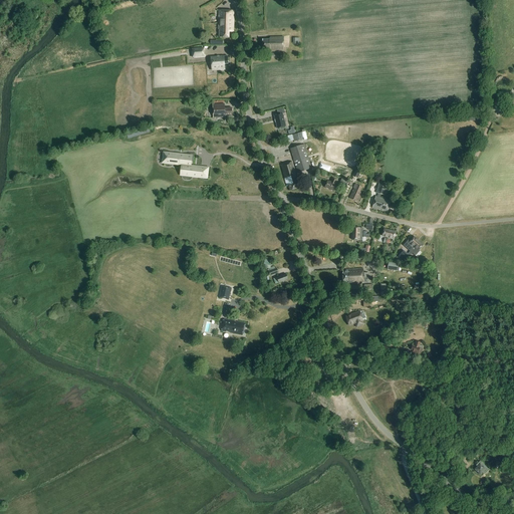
[(234,11),(219,11),(218,31),(219,31),(219,38),(229,38),(229,32),(233,32),(234,11)]
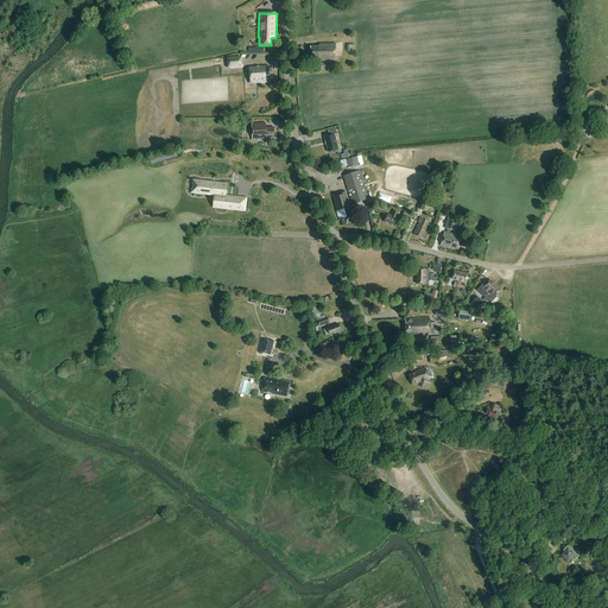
[(336,61),(335,44),(320,44),(318,46),(310,48),(311,59),(318,59),(318,62),(336,61)]
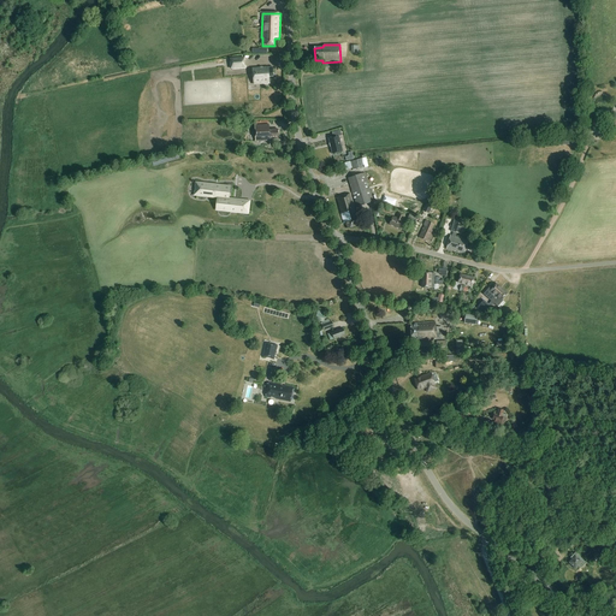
[(231,69),(246,67),(244,58),(230,59),(231,69)]
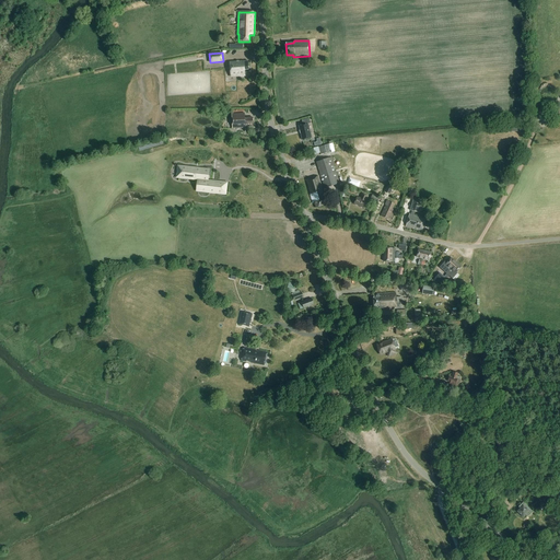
[(248,70),(248,61),(230,63),(231,77),(245,76),(244,70),(248,70)]
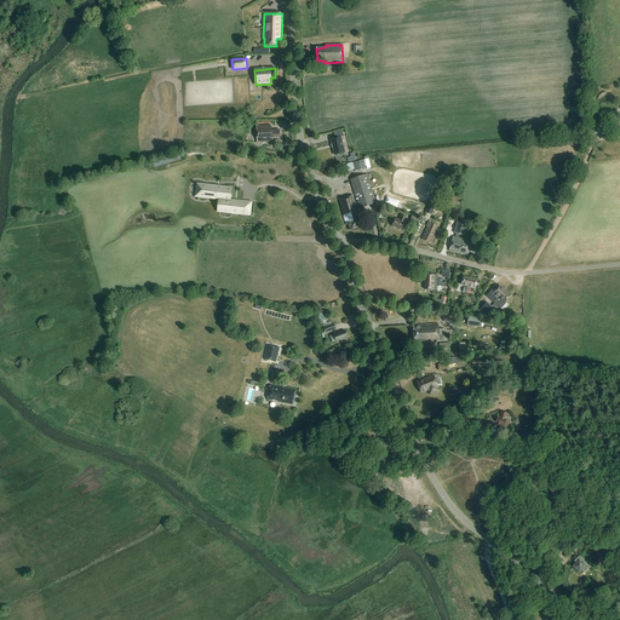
[(600,120),(596,126),(606,130),(609,125),(600,120)]
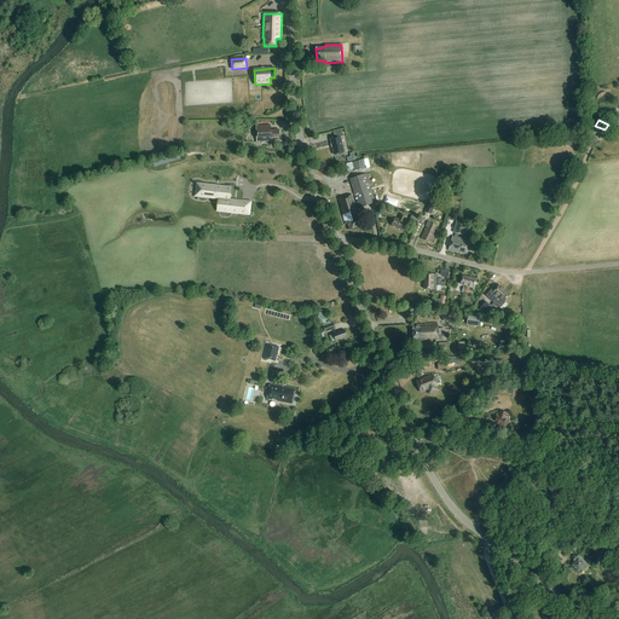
[(271,131),(271,126),(256,127),(256,143),(271,142),(271,146),(275,146),(275,140),(279,140),(279,131),(271,131)]
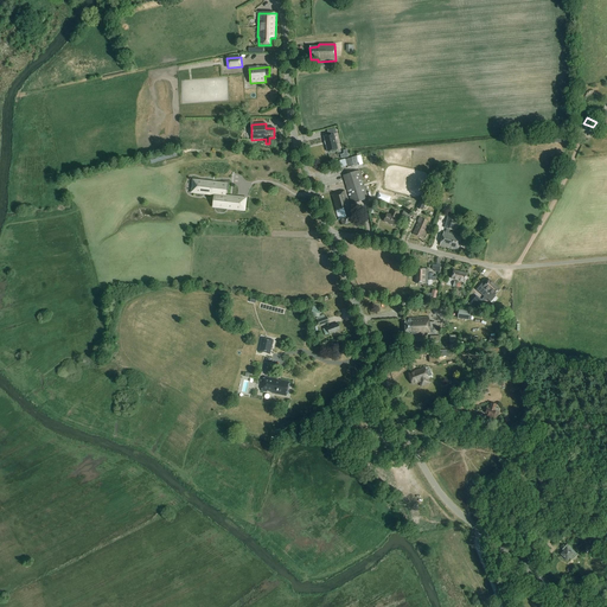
[(337,134),(336,129),(327,132),(328,136),(324,138),(328,152),(337,149),(338,149),(337,144),(336,144),(333,135),(337,134)]
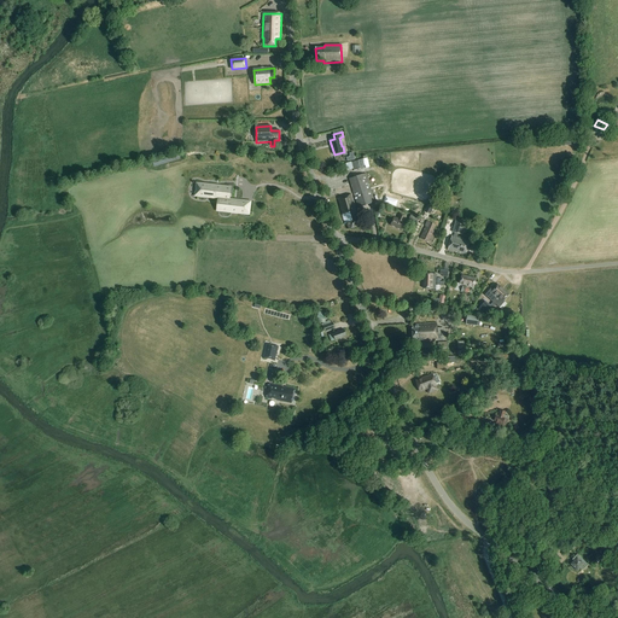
[(367,173),(350,178),(359,208),(375,203),(367,173)]
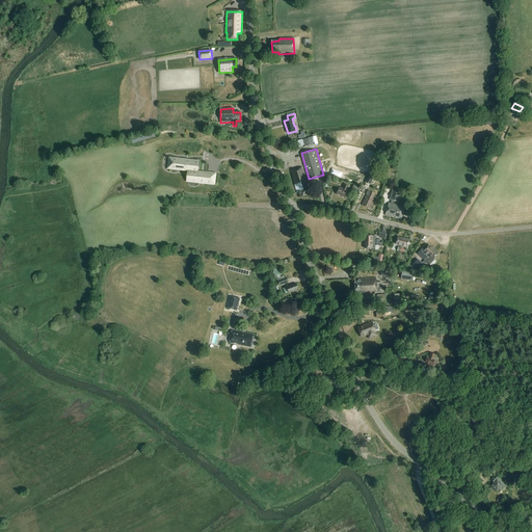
[(187,171),(186,182),(214,185),(216,174),(197,171),(198,161),(168,157),(166,169),(187,171)]
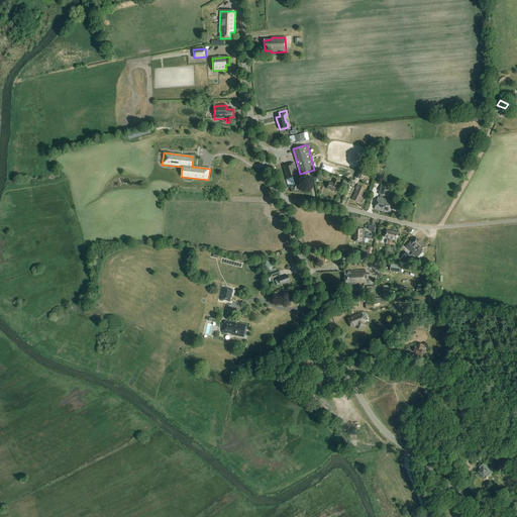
[(287,159),(285,159),(286,163),(288,163),(289,166),(287,166),(288,170),(297,167),(296,163),(294,164),(291,153),(286,154),(287,159)]
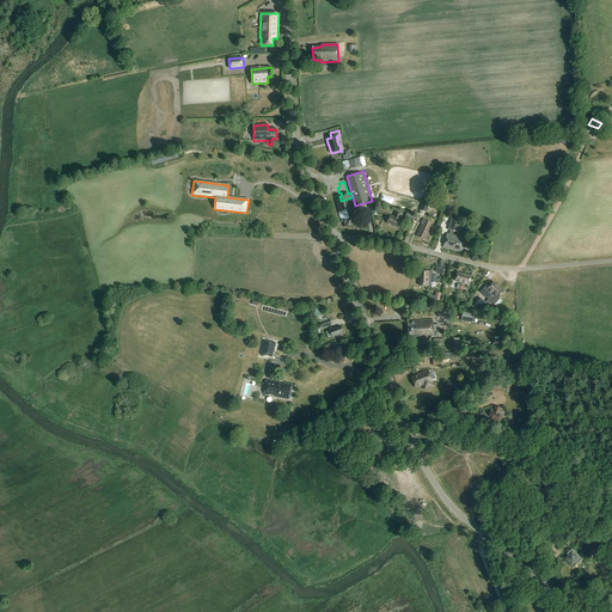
[(352,197),(341,201),(343,209),(346,208),(347,213),(354,210),(350,202),(353,202),(352,197)]
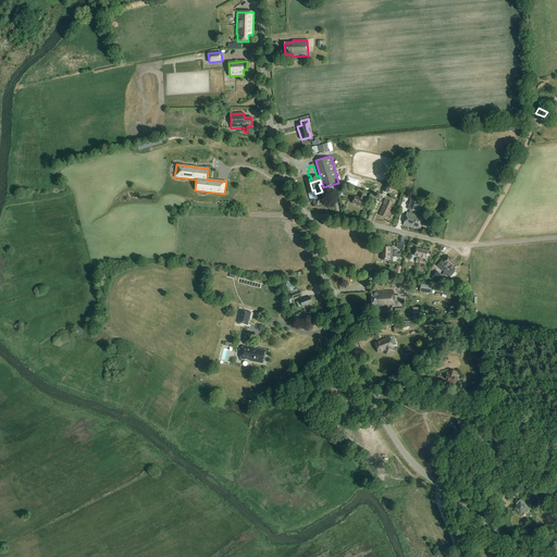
[(367,195),(361,193),(359,197),(357,197),(355,197),(353,202),(362,208),(366,199),(364,199),(367,195)]
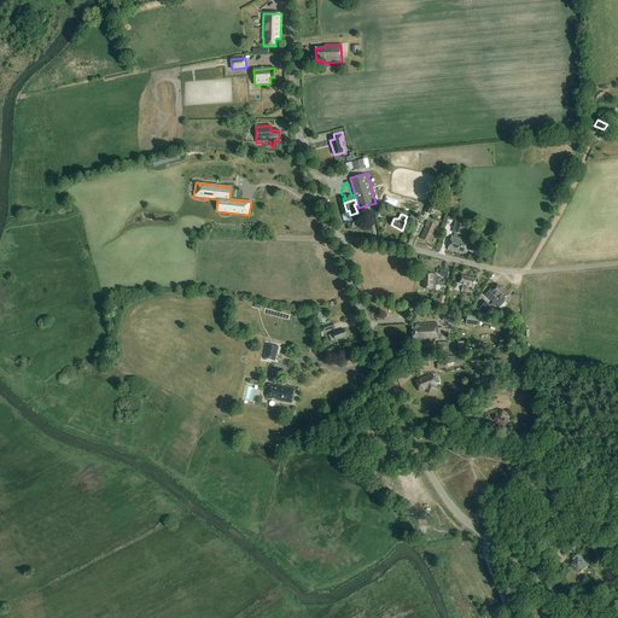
[(455,233),(454,238),(452,237),(448,250),(456,252),(460,252),(460,254),(466,255),(470,242),(456,238),(458,234),(462,235),(466,222),(456,220),(453,232),(455,233)]
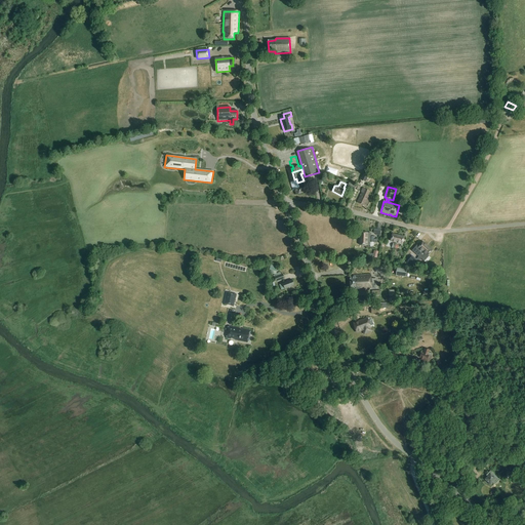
[(370,192),(363,189),(361,192),(362,193),(357,203),(366,207),(369,201),(366,200),(370,192)]
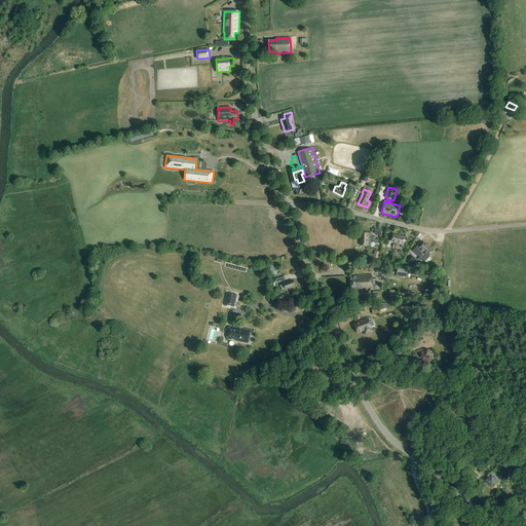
[(416,255),(419,257),(420,256),(428,247),(423,242),(419,248),(421,250),(416,255)]
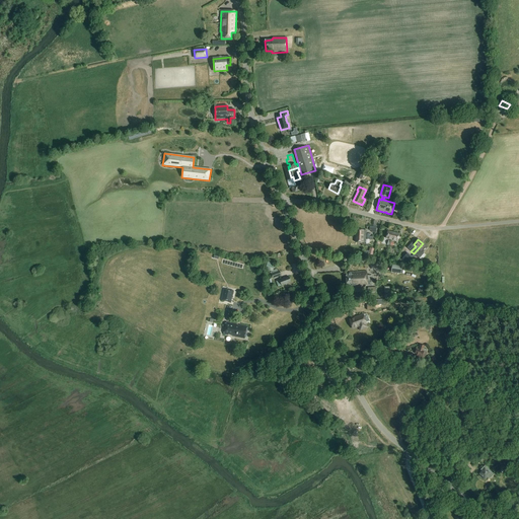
[(415,252),(414,253),(419,258),(424,253),(423,252),(427,247),(423,243),(415,252)]
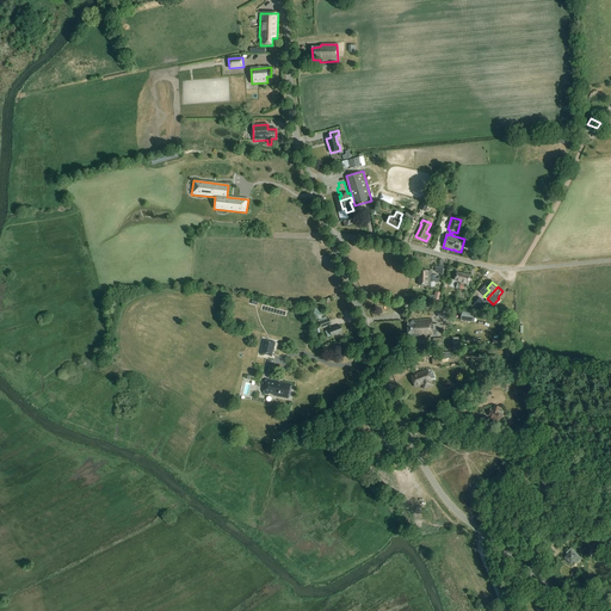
[(477,309),(480,307),(483,302),(480,298),(475,303),(473,306),(476,309),(477,309)]
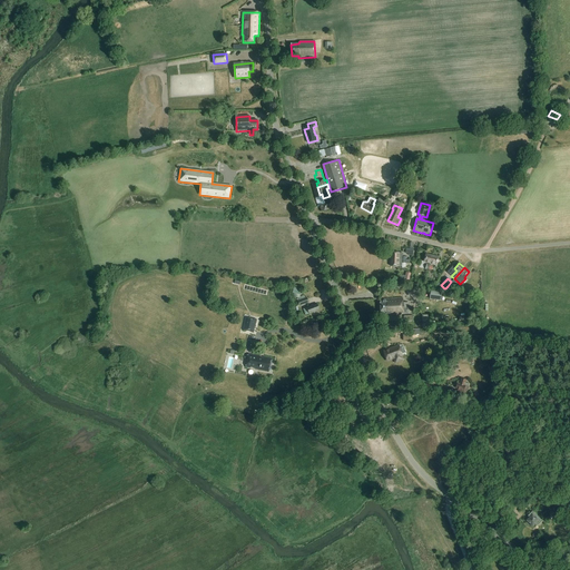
[(403,304),(403,298),(381,300),(382,314),(386,313),(387,315),(409,314),(409,303),(403,304)]
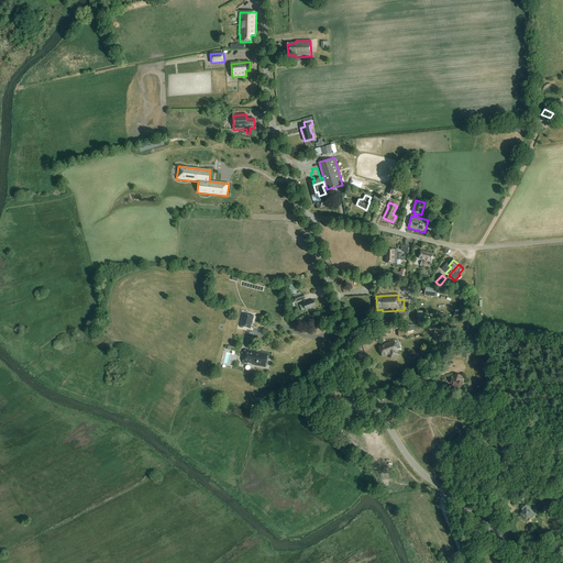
[(316,307),(313,300),(299,306),(301,311),(316,307)]
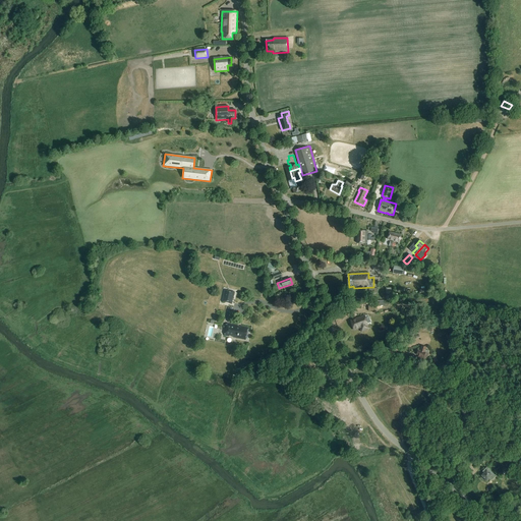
[(225,290),(222,302),(232,304),(233,298),(235,292),(225,290)]
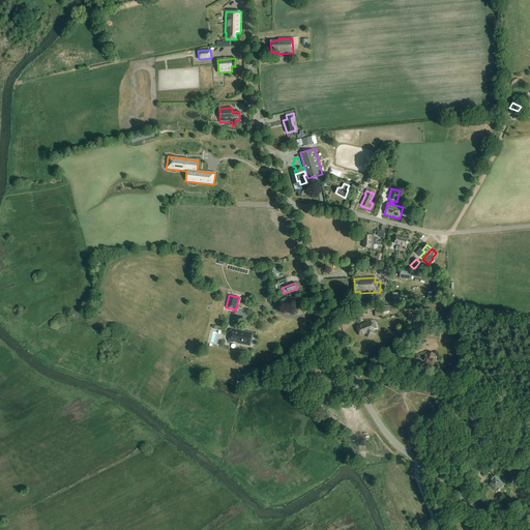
[(374,334),(375,332),(374,331),(374,330),(375,330),(372,321),(357,327),(360,335),(367,333),(369,335),(370,335),(372,335),(374,334)]
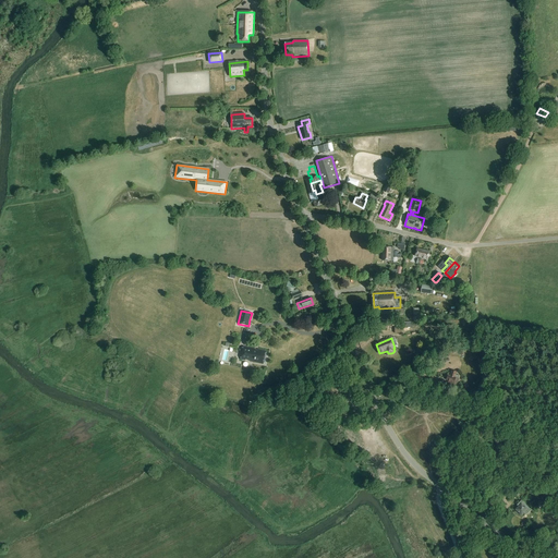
[(254,349),(243,347),(241,360),(244,361),(245,360),(251,361),(251,362),(263,364),(265,351),(258,350),(258,351),(254,350),(254,349)]
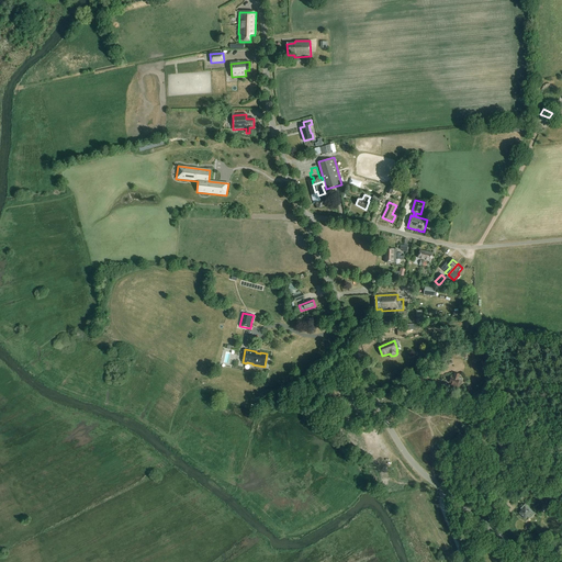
[(460,374),(457,373),(454,380),(452,379),(451,382),(453,383),(453,385),(456,385),(457,384),(458,384),(459,382),(461,383),(463,379),(459,378),(460,374)]
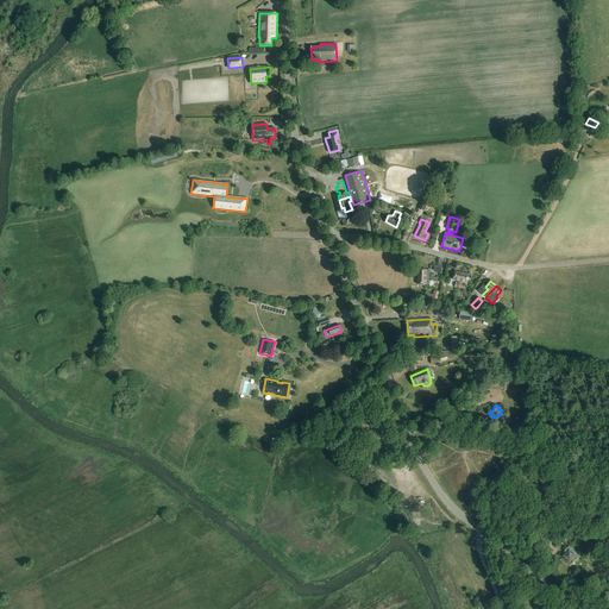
[(570,562),(572,559),(573,562),(578,556),(569,546),(564,552),(566,553),(564,556),(570,562)]
